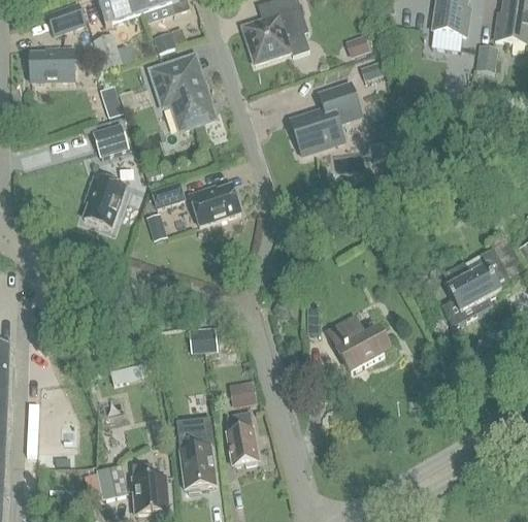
[(96,0),(105,26),(144,12),(139,0),(96,0)]
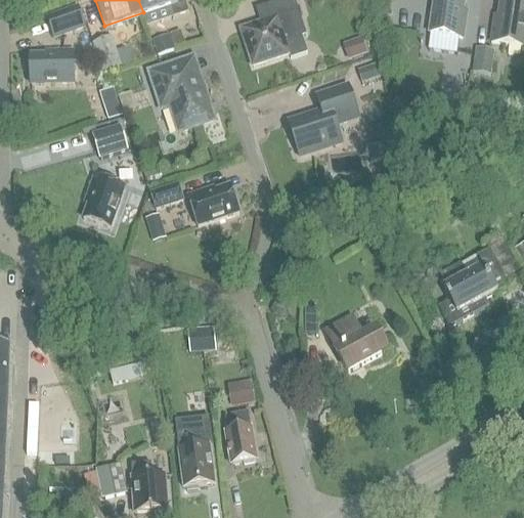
[(138,0),(143,12),(171,3),(175,14),(188,10),(185,0),(138,0)]
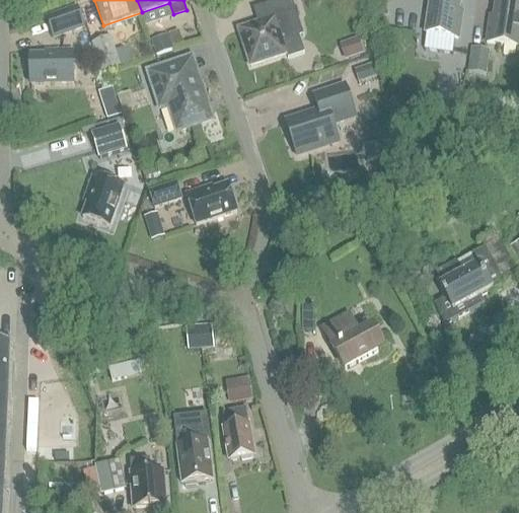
[(257,19),(238,25),(250,62),(286,50),(287,54),(303,49),(298,33),(294,34),(288,15),(297,12),(293,0),(269,0),(253,5),(257,19)]
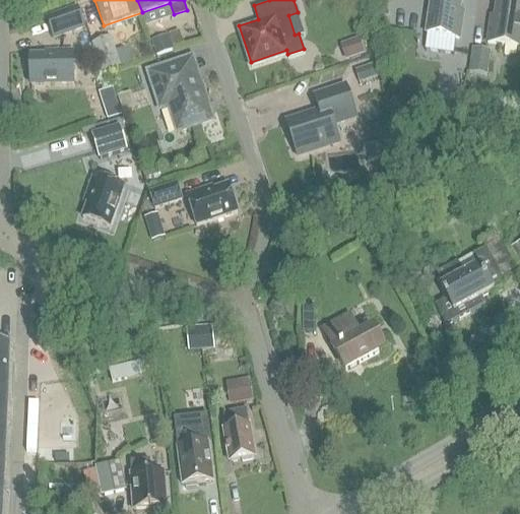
[(459,35),(461,18),(457,17),(459,0),(431,0),(425,49),(453,53),(449,78),(464,80),(469,47),(454,45),(455,34),(459,35)]
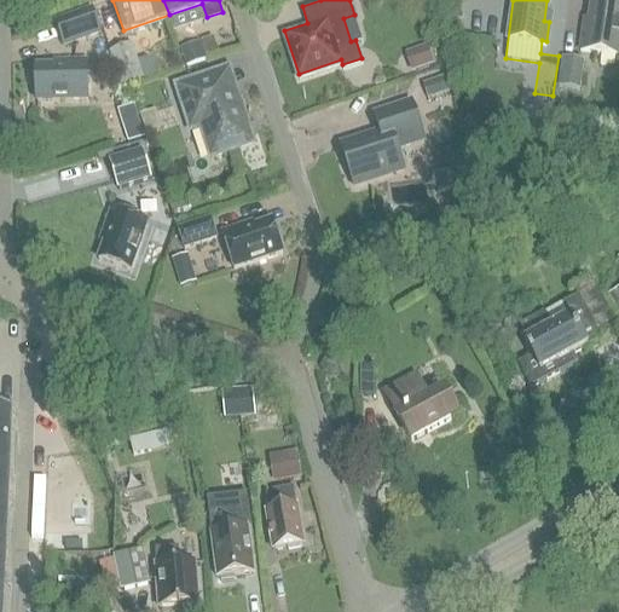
[(580,46),(618,51),(618,44),(618,0),(591,0),(588,27),(583,27),(580,46)]
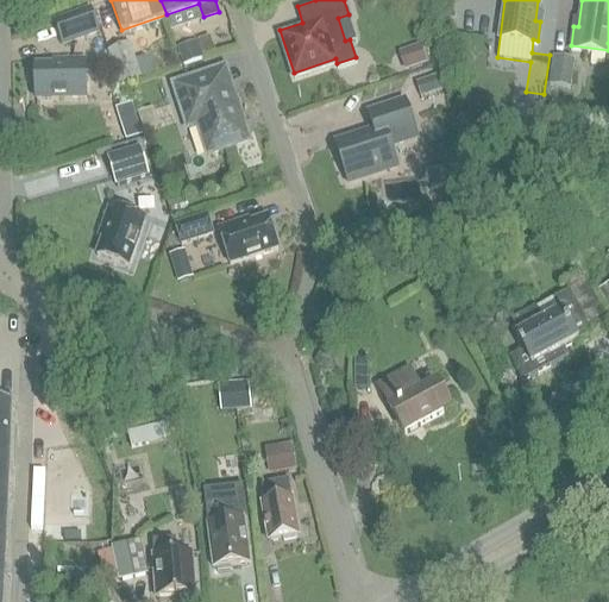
[(99,26),(92,5),(55,17),(63,39),(99,26)]
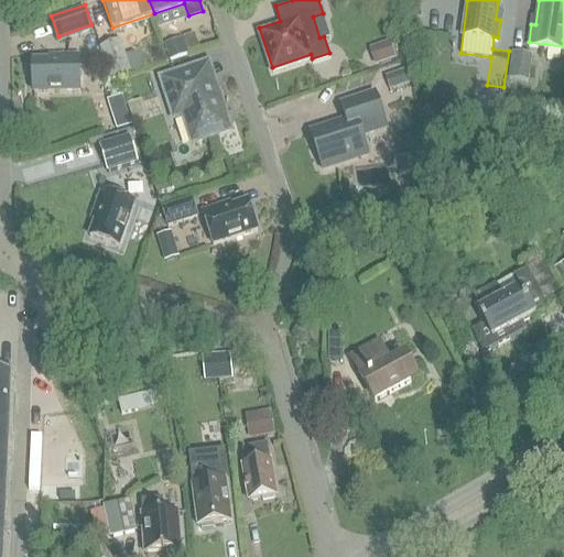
[(188,48),(182,33),(164,40),(170,55),(188,48)]
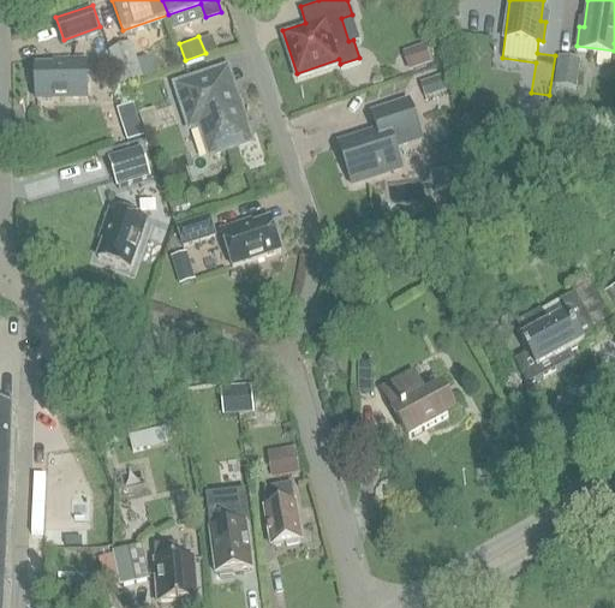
[(108,46),(120,81),(143,72),(131,39),(108,46)]
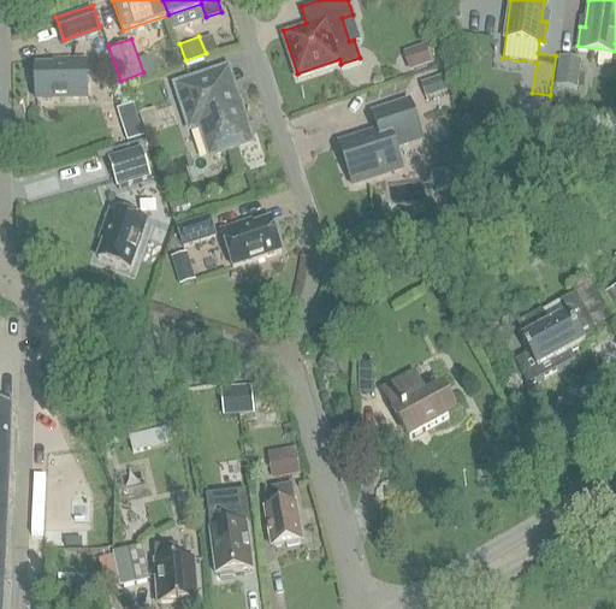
[(408,45),(415,64),(431,59),(425,39),(408,45)]
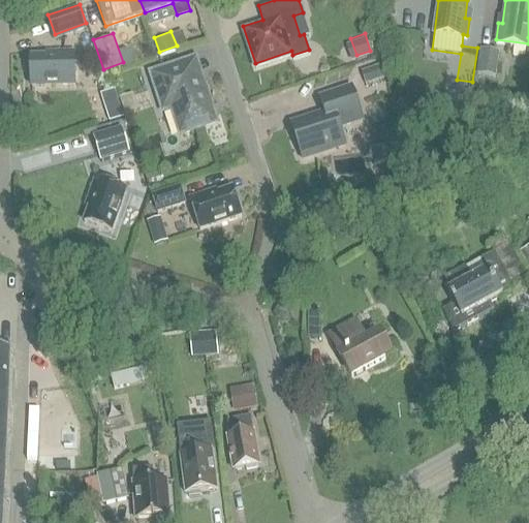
[(499,47),(480,44),(477,69),(495,71),(499,47)]
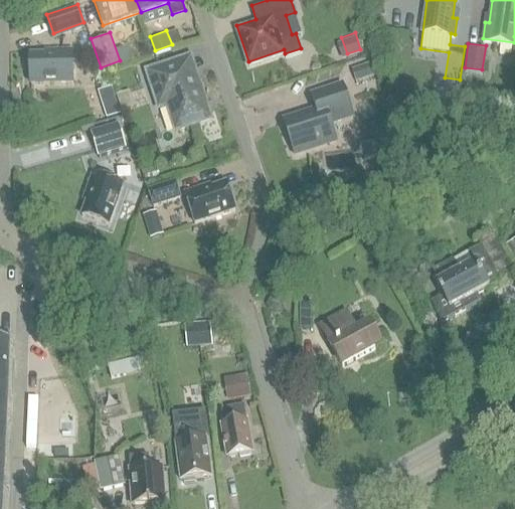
[(29,51),(30,79),(72,78),(72,46),(56,47),(56,50),(29,51)]
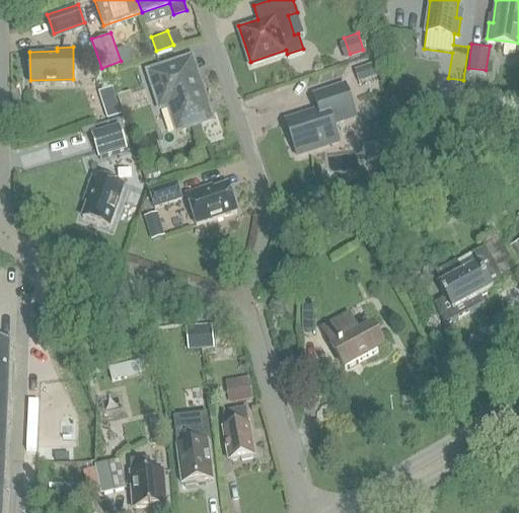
[(168,102),(177,128),(212,117),(192,54),(148,68),(160,105),(168,102)]
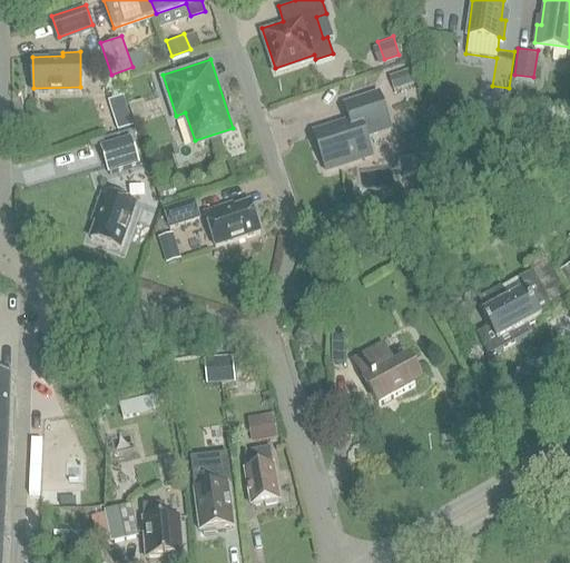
[(390,72),(394,87),(415,79),(411,66),(390,72)]
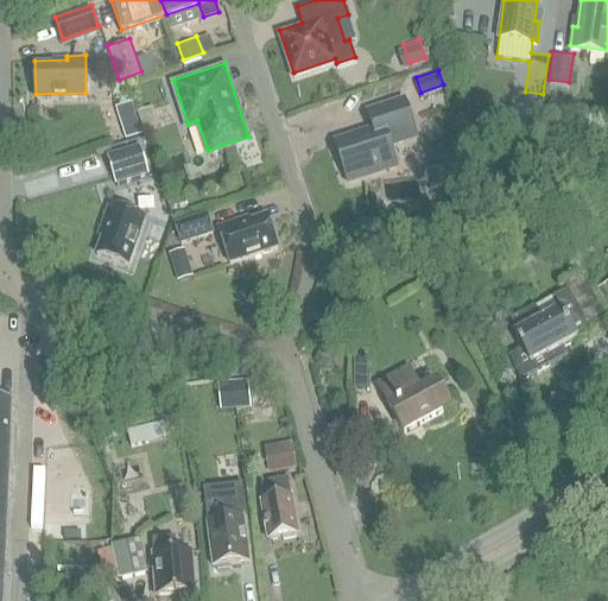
[(417,133),(404,95),(367,107),(374,127),(335,140),(347,176),(396,160),(390,141),(417,133)]
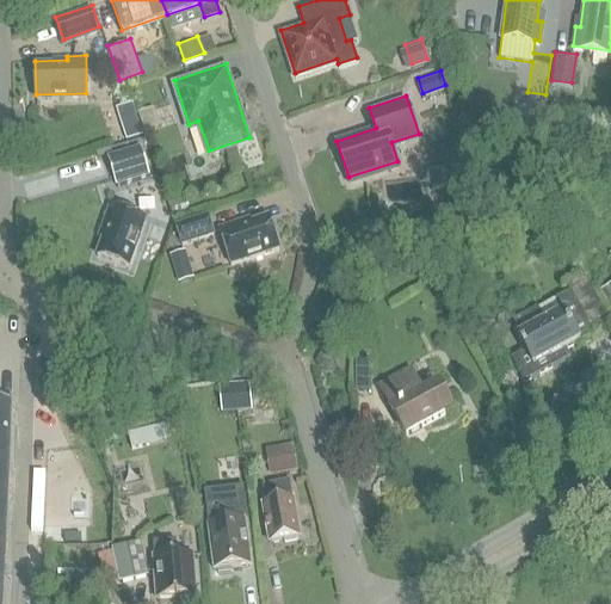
[(140,124),(124,129),(127,137),(142,131),(140,124)]
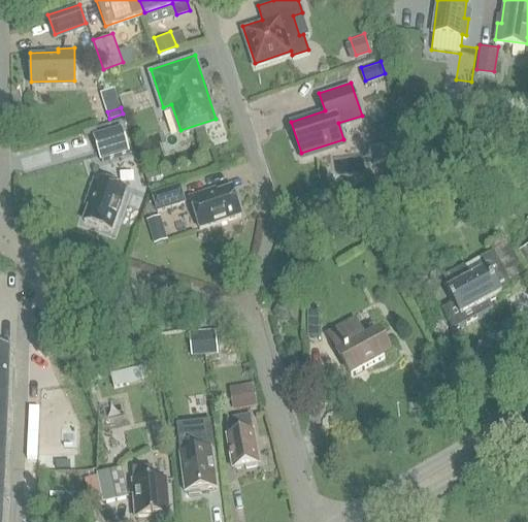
[(129,148),(121,123),(93,132),(101,157),(129,148)]
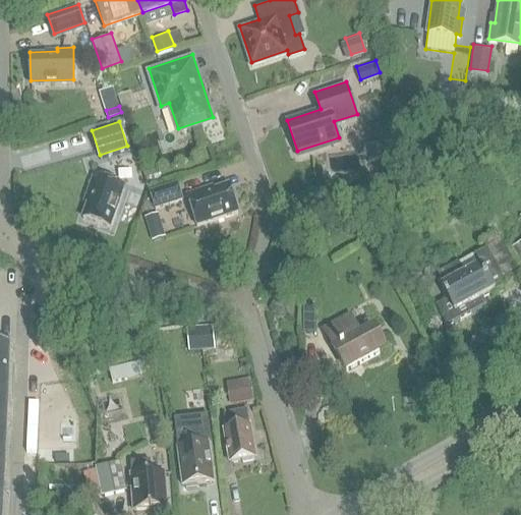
[(82,214),(110,223),(124,183),(94,172),(89,187),(92,188),(82,214)]
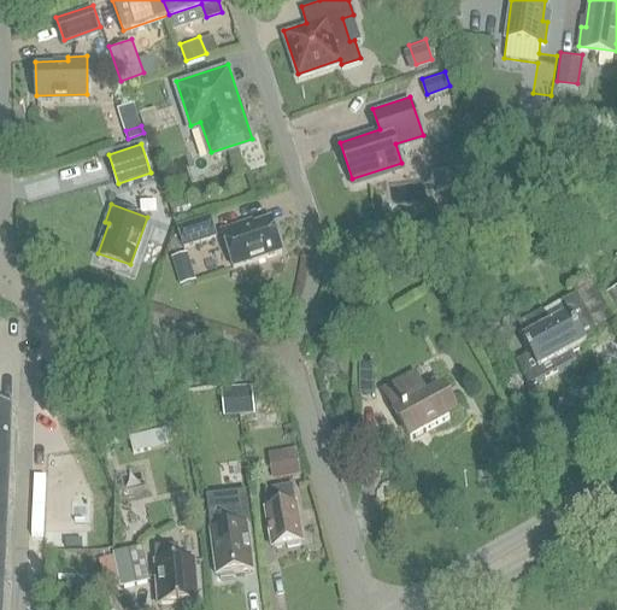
[(216,232),(210,213),(177,224),(183,242),(216,232)]
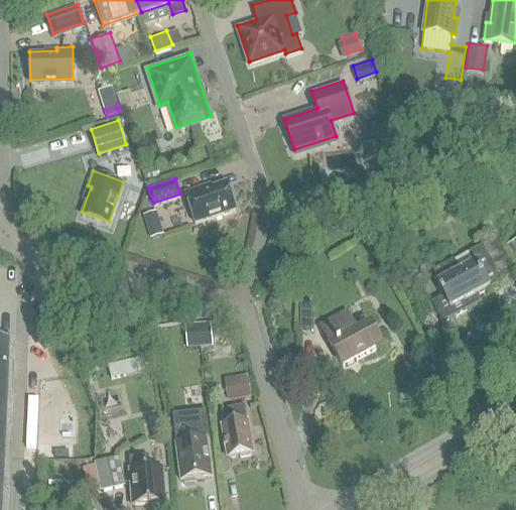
[(184,189),(195,220),(236,207),(227,179),(202,188),(201,184),(184,189)]
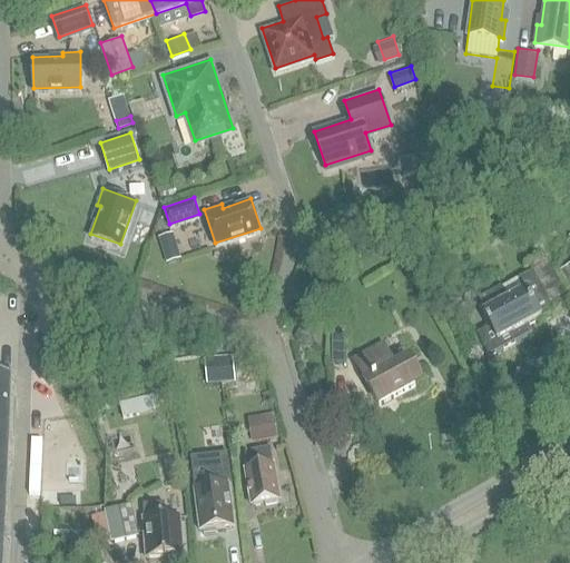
[(176,244),(163,248),(167,260),(179,256),(176,244)]
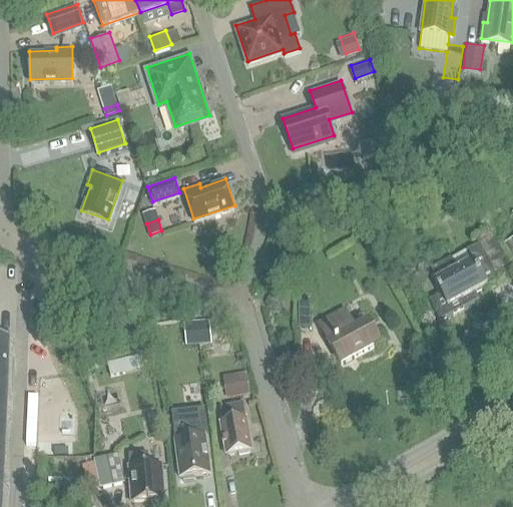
[(499,280),(478,241),(431,267),(437,278),(434,280),(439,289),(437,290),(439,293),(430,299),(440,318),(478,297),(475,290),(484,285),(485,287),(499,280)]
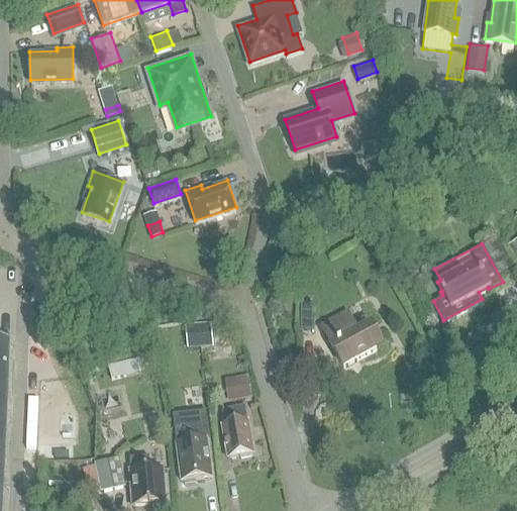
[(314,308),(301,308),(300,328),(314,328),(314,308)]
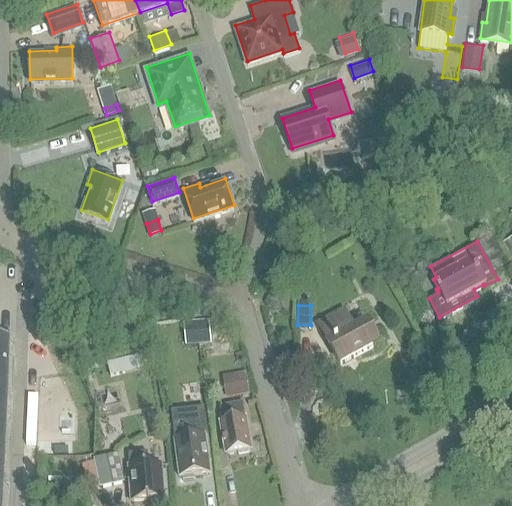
[(367,320),(354,327),(344,307),(319,321),(340,361),(378,340),(367,320)]
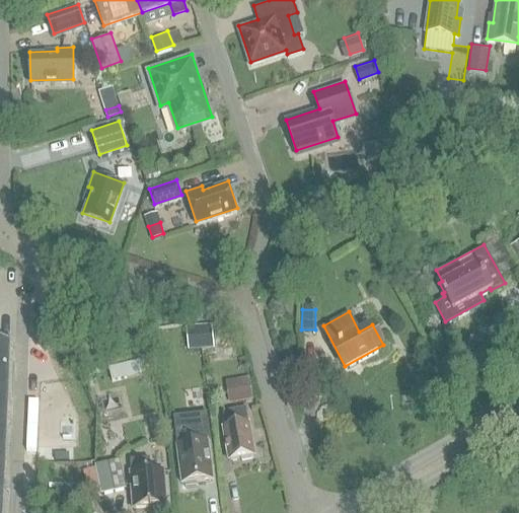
[(201,346),(214,344),(212,321),(199,322),(201,346)]
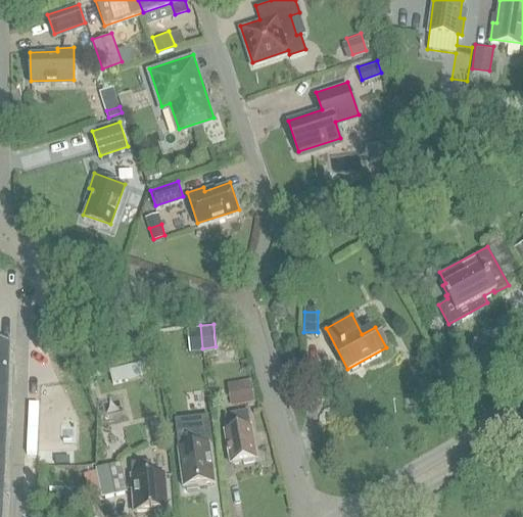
[(190,349),(202,348),(200,325),(188,326),(190,349)]
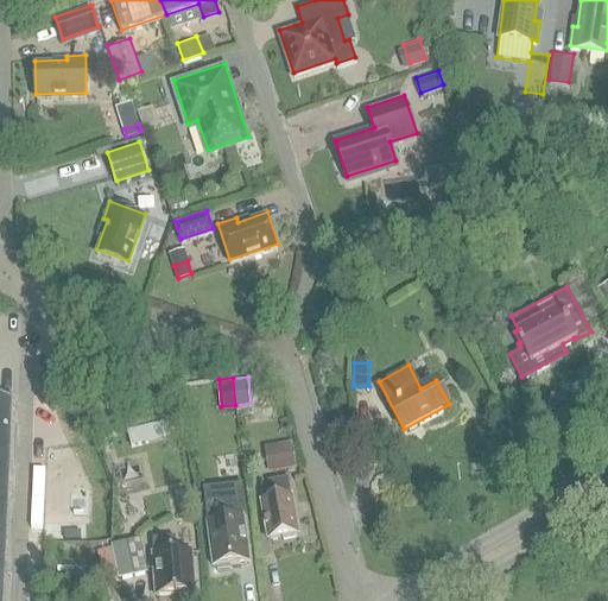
[(0,600),(1,600),(12,391),(0,390),(0,600)]
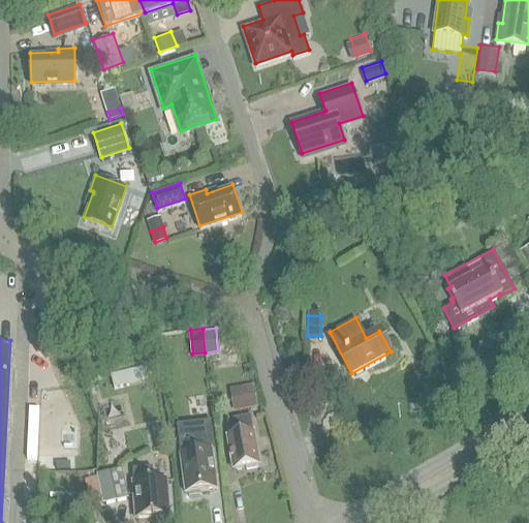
[(125,382),(122,368),(111,371),(114,385),(125,382)]
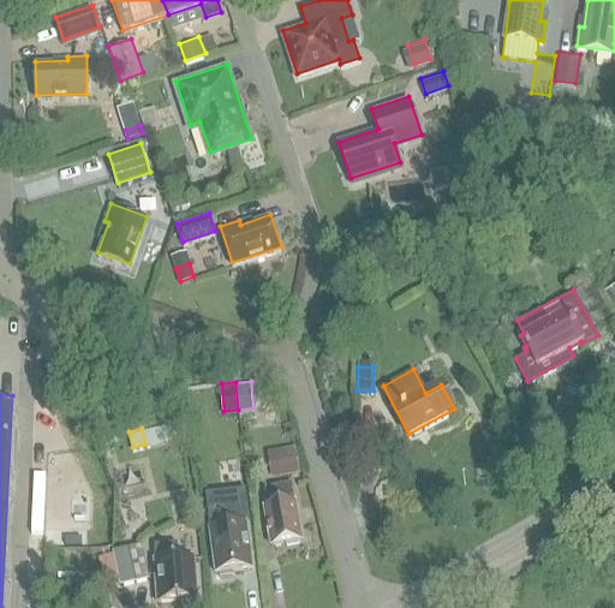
[(272,475),(299,470),(296,443),(267,448),(272,475)]
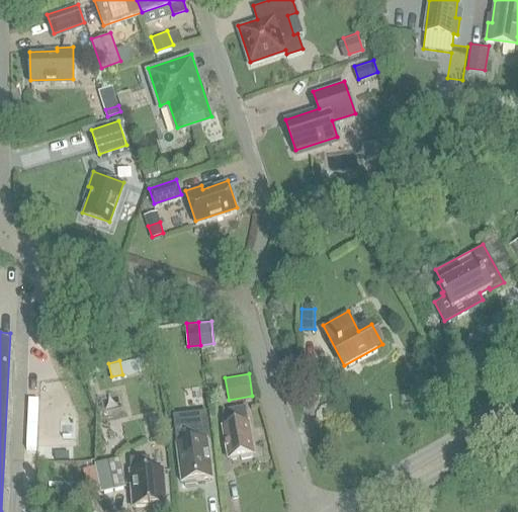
[(248,419),(246,404),(223,408),(226,424),(224,424),(229,456),(254,451),(249,419),(248,419)]
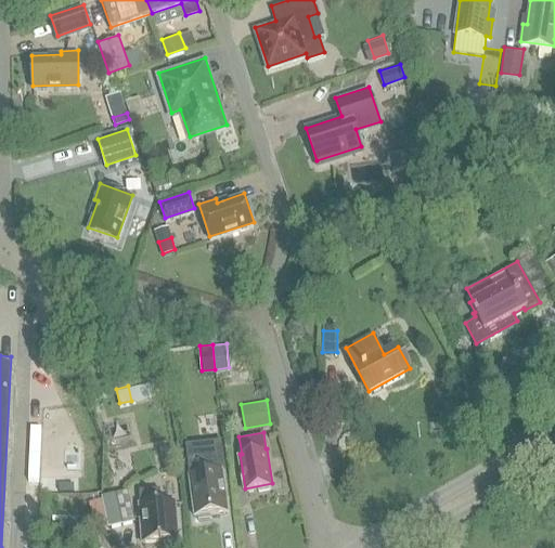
[(221,439),(185,442),(195,513),(224,510),(228,506),(222,467),(221,468),(221,465),(224,465),(221,439)]
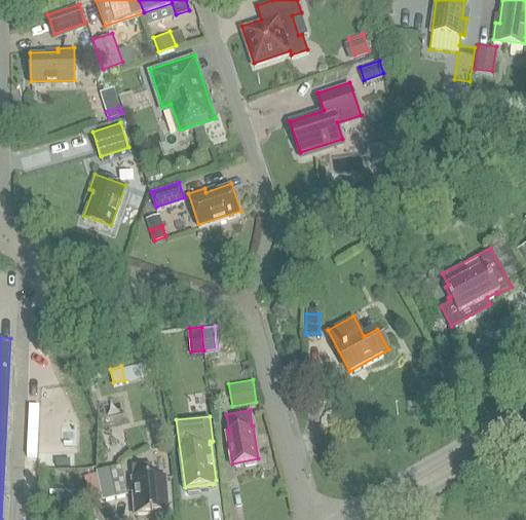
[(152,475),(151,461),(132,462),(133,477),(136,512),(167,510),(164,474),(152,475)]
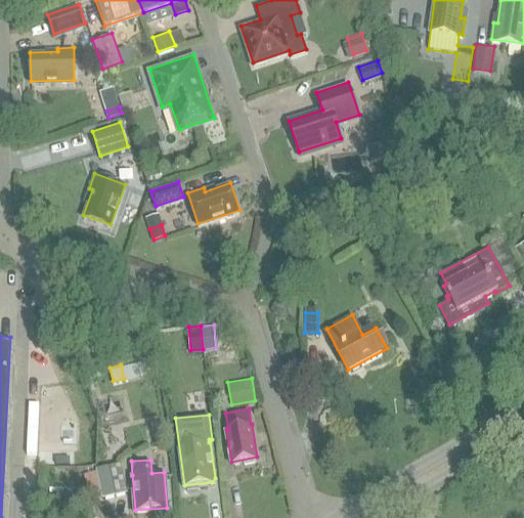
[(121,461),(95,467),(97,474),(101,495),(128,489),(121,461)]
